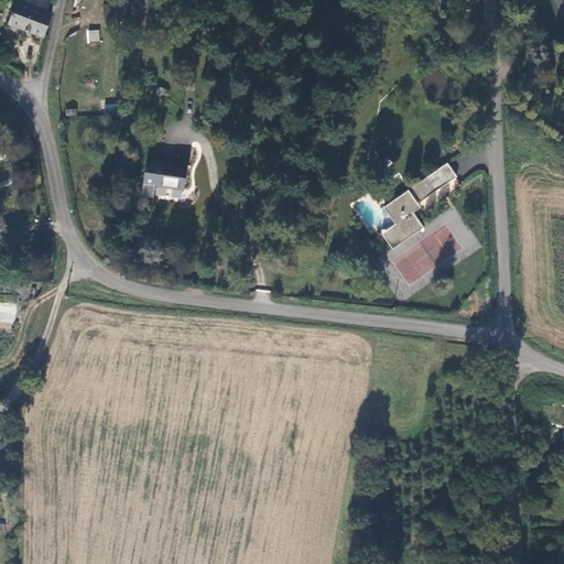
[(44,34),(52,13),(45,11),(50,0),(17,0),(9,21),(44,34)]
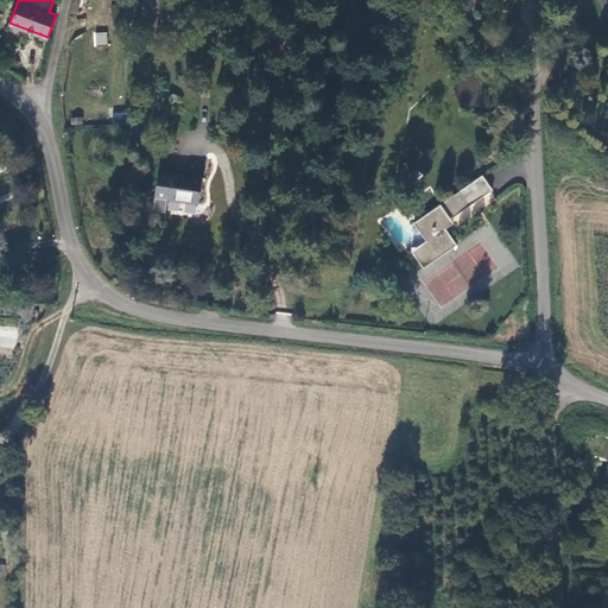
[(156,36),(158,0),(141,0),(139,35),(156,36)]
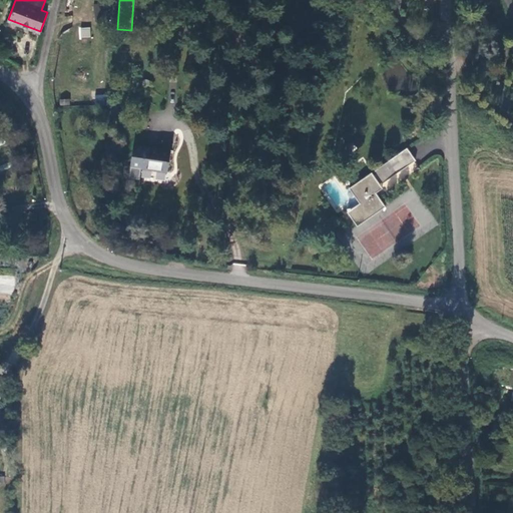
[(79,28),(79,38),(90,38),(90,27),(79,28)]
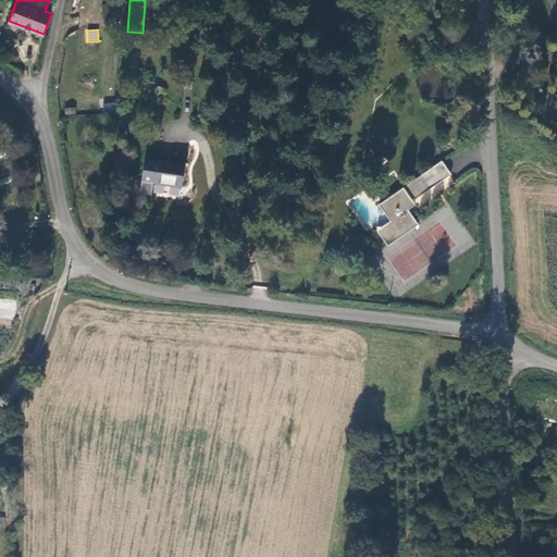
[(421,71),(420,84),(436,86),(437,73),(421,71)]
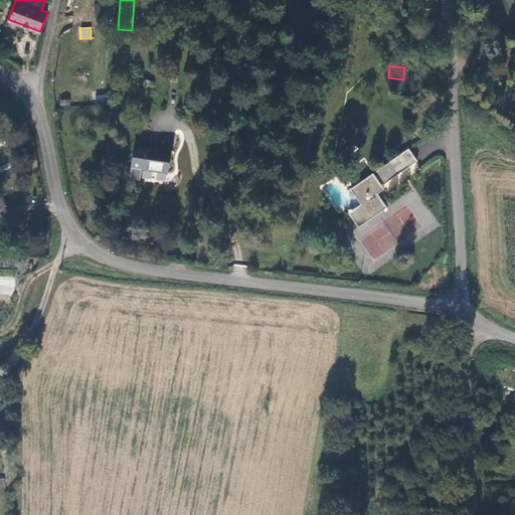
[(131,161),(138,162),(141,146),(134,145),(131,161)]
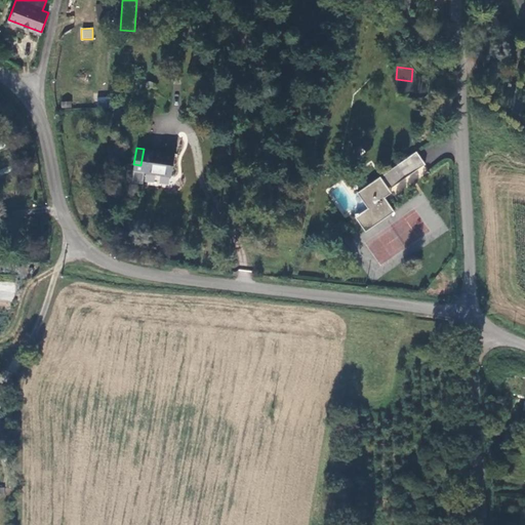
[(170,154),(144,149),(140,165),(139,171),(167,176),(170,154)]
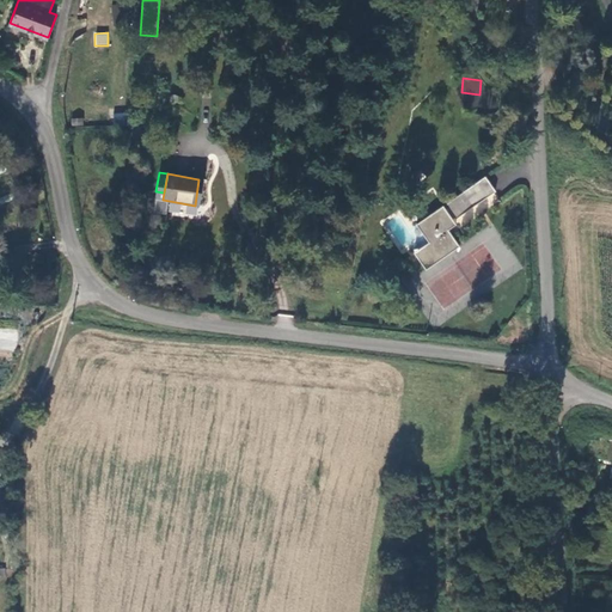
[(495,191),(484,176),(464,190),(476,206),(495,191)]
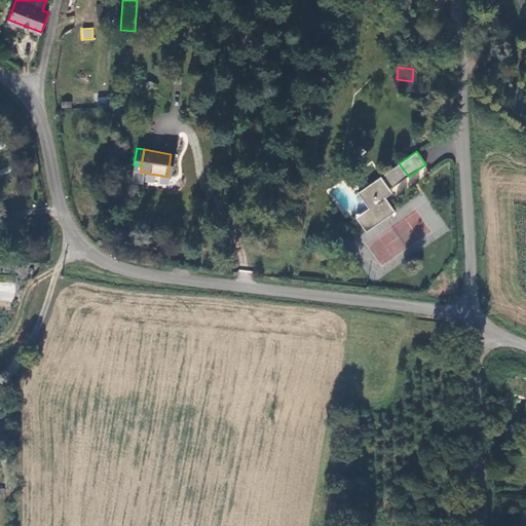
[(389,191),(409,177),(399,163),(380,177),(389,191)]
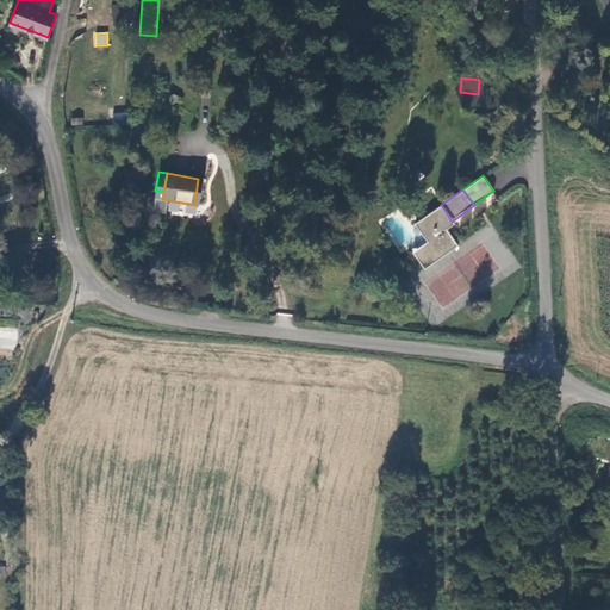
[(452,222),(441,205),(415,224),(427,242),(410,253),(423,271),(459,246),(446,226),(452,222)]
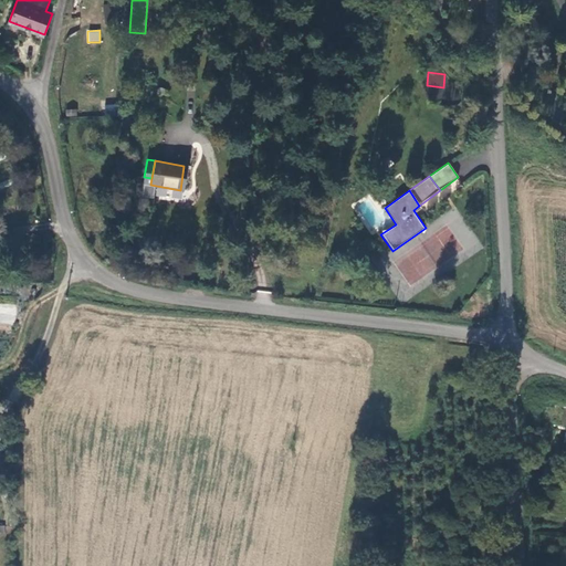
[(0,302),(0,323),(14,324),(17,304),(0,302)]
